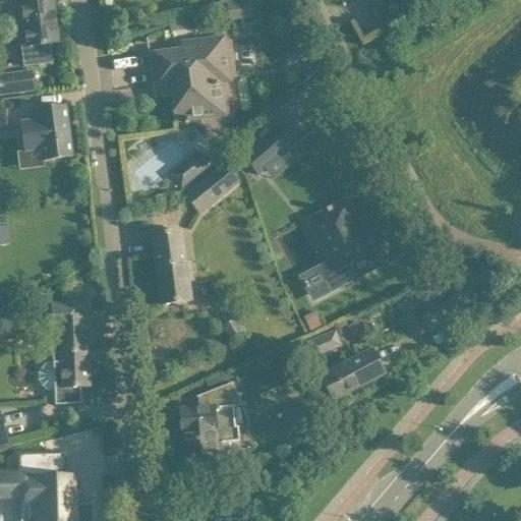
[(250,0),(249,0),(227,3),(229,21),(253,18),(250,0)]
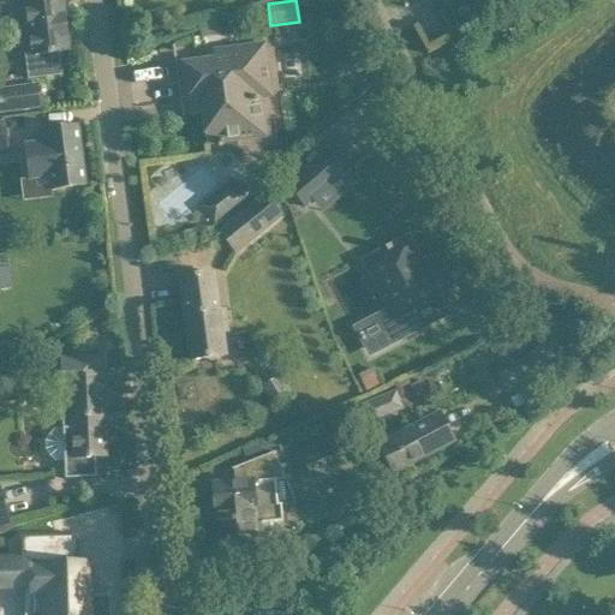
[(69,52),(63,3),(27,7),(33,55),(27,55),(29,78),(60,75),(58,53),(69,52)]
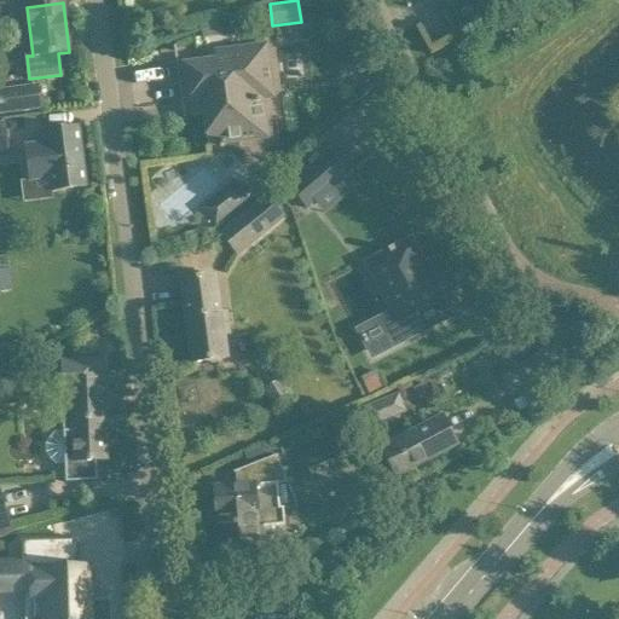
[(224,144),(241,142),(267,138),(262,98),(259,98),(258,90),(272,87),(267,45),(239,48),(241,50),(227,52),(227,58),(183,64),(187,102),(204,99),(207,114),(203,114),(208,146),(220,144),(220,148),(225,148),(224,144)]
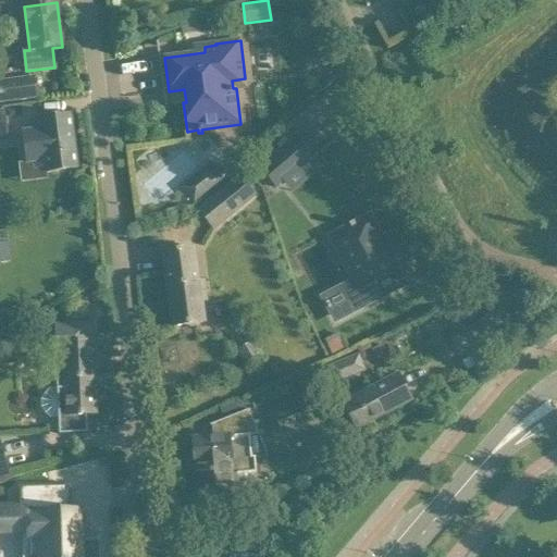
[(35,76),(0,81),(0,99),(0,102),(38,98),(35,76)]
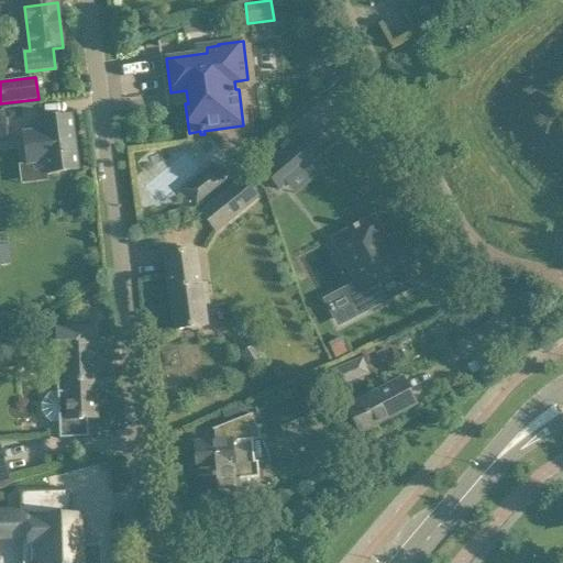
[(41,121),(42,129),(22,132),(26,166),(46,164),(47,174),(77,169),(70,117),(41,121)]
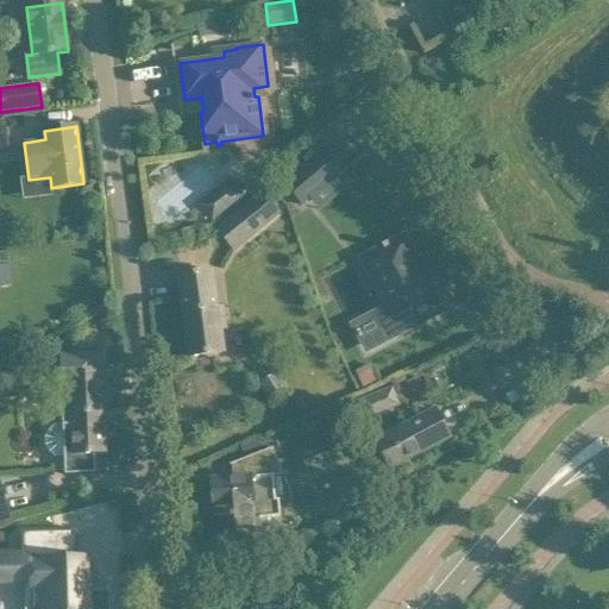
[(284,183),(302,206),(344,170),(326,149),(284,183)]
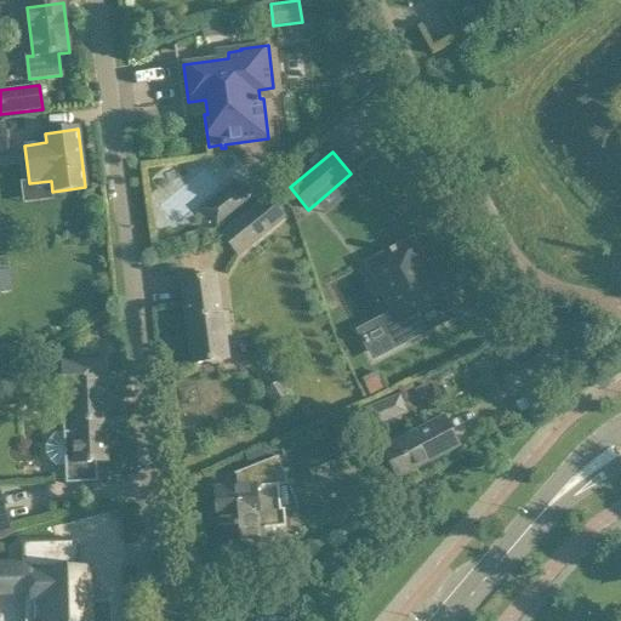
[(216,221),(239,199),(232,192),(209,214),(216,221)]
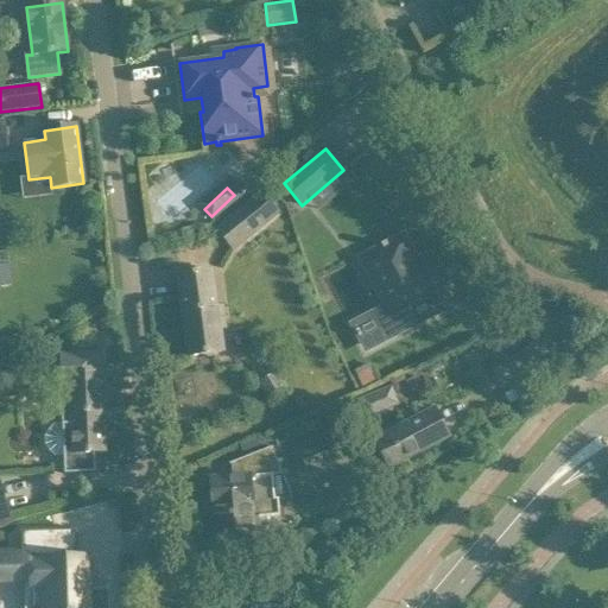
[(251,225),(273,207),(261,192),(216,229),(233,249),(255,230),(251,225)]
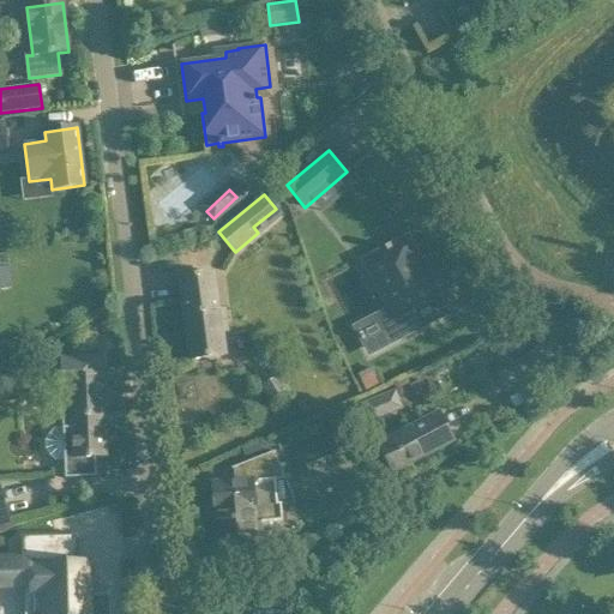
[(439,266),(426,274),(408,238),(390,246),(385,248),(363,260),(375,284),(381,281),(398,313),(381,321),(392,343),(425,326),(415,307),(439,294),(450,288),(439,266)]
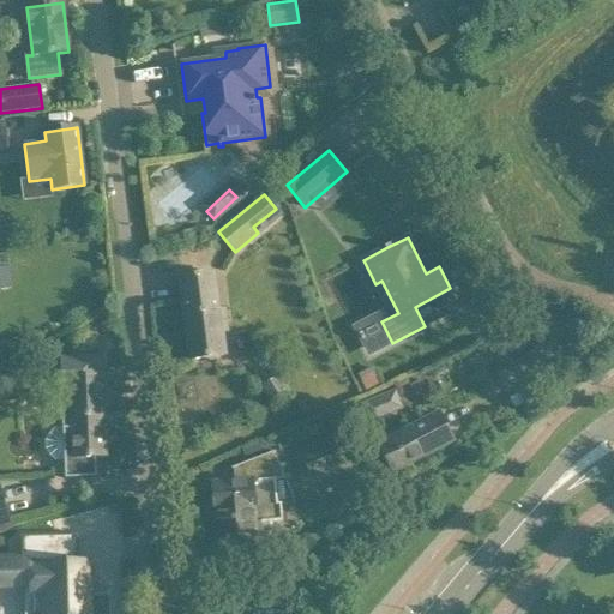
[(10,266),(0,268),(0,289),(12,289),(10,266)]
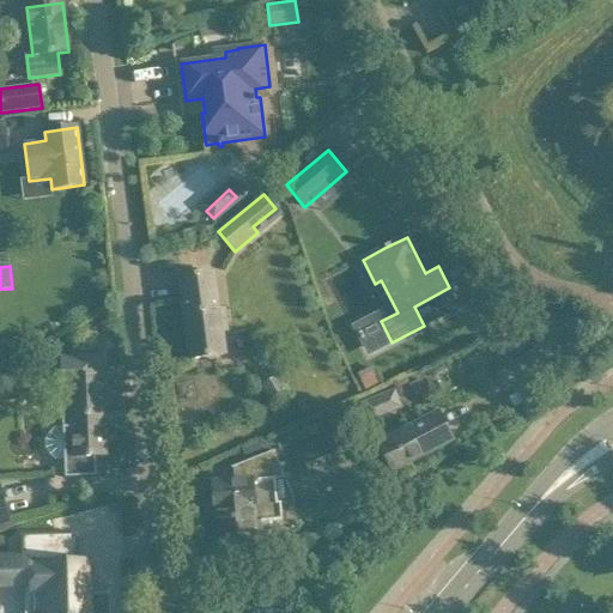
[(213,272),(202,274),(180,277),(190,359),(225,354),(222,333),(228,332),(224,309),(218,310),(213,272)]
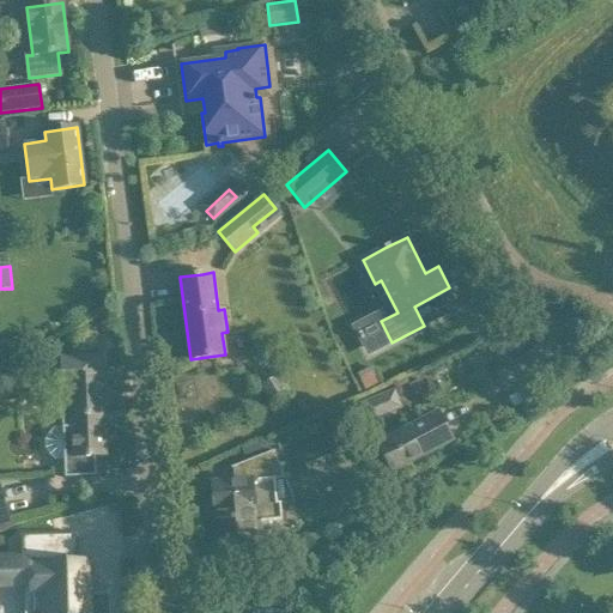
[(49,434),(46,441),(46,449),(50,455),(56,461),(65,460),(65,469),(65,477),(93,475),(93,467),(93,456),(104,455),(102,376),(97,376),(96,358),(60,359),(61,386),(71,386),(72,426),(64,428),(55,428),(49,434)]
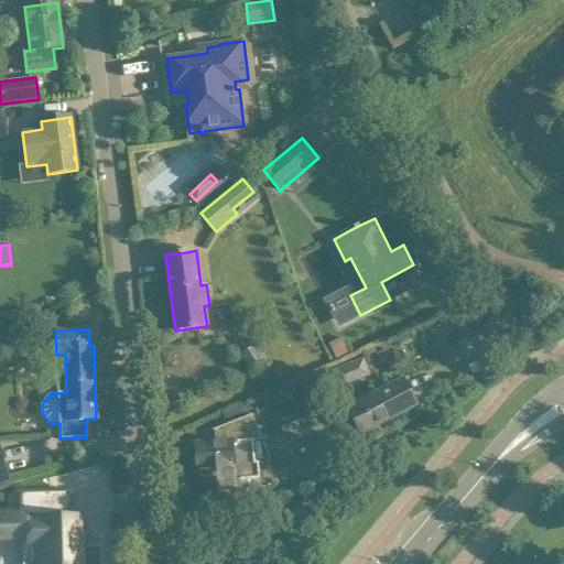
[(362,361),(316,379),(322,393),(368,375),(362,361)]
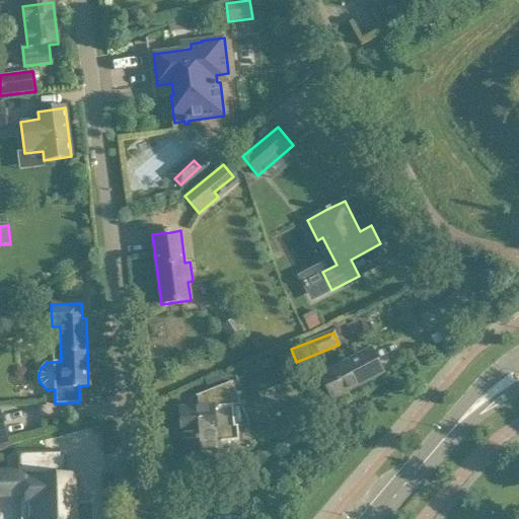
[(371,350),(320,376),(332,398),(382,372),(371,350)]
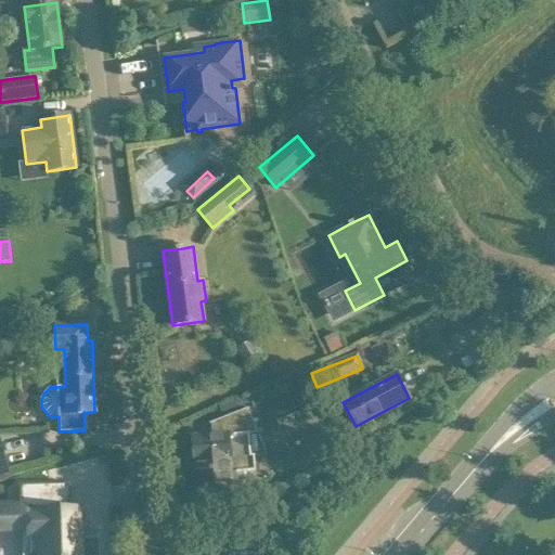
[(215,436),(193,437),(197,492),(211,491),(211,498),(232,497),(232,490),(231,487),(249,486),(248,472),(256,470),(255,457),(253,457),(252,437),(261,436),(250,410),(214,425),(215,436)]
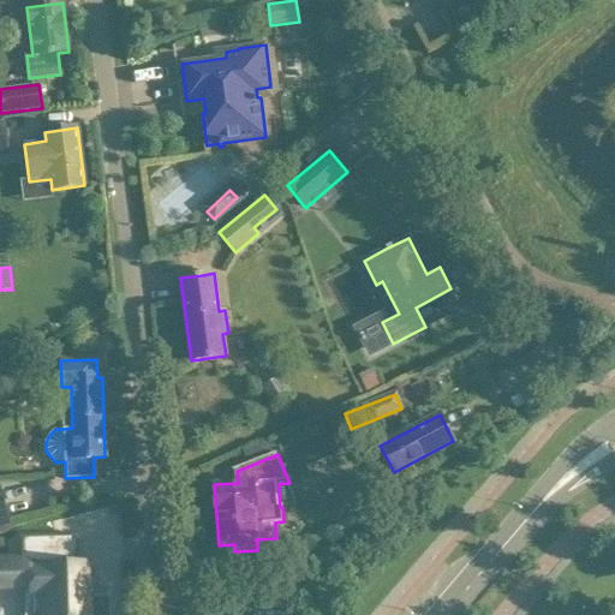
[(0,527),(11,525),(0,487),(0,527)]
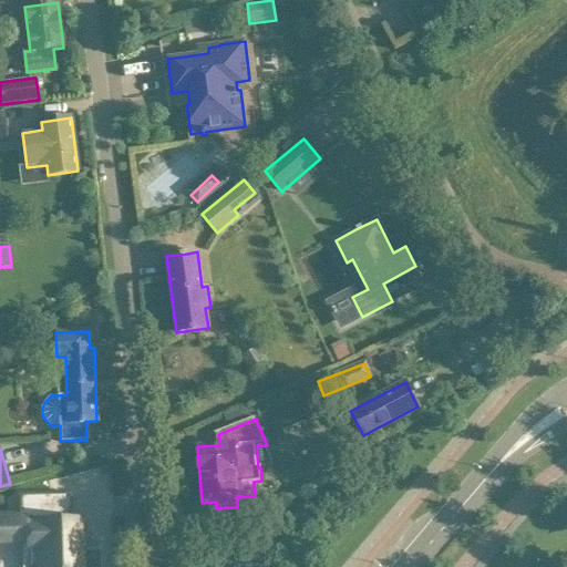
[(20,515),(0,515),(0,536),(30,536),(30,548),(42,547),(42,566),(82,566),(82,550),(82,531),(81,521),(73,521),(50,522),(50,495),(20,495),(20,515)]
